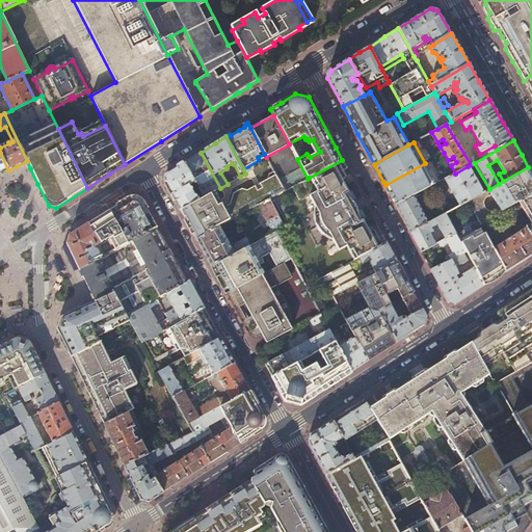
[(0,174),(8,170),(0,153),(0,174)]
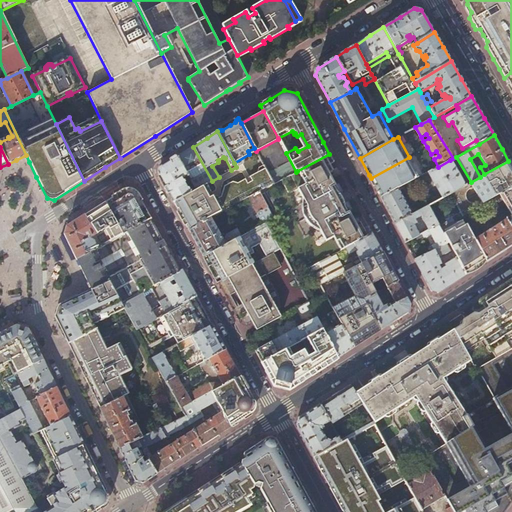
[(202,186),(212,181),(193,147),(187,151),(177,157),(196,190),(202,186)]
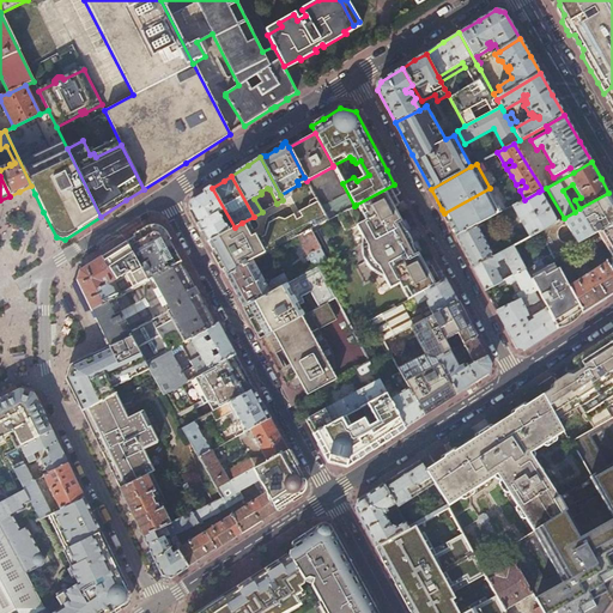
[(369,199),(356,205),(366,223),(357,228),(365,242),(369,249),(363,252),(364,259),(368,266),(371,269),(375,273),(380,269),(382,273),(392,291),(405,284),(413,299),(414,298),(447,281),(441,272),(437,274),(431,263),(429,259),(424,261),(419,253),(414,244),(410,247),(402,236),(408,232),(402,222),(399,216),(404,213),(398,202),(395,198),(400,195),(394,184),(369,199)]
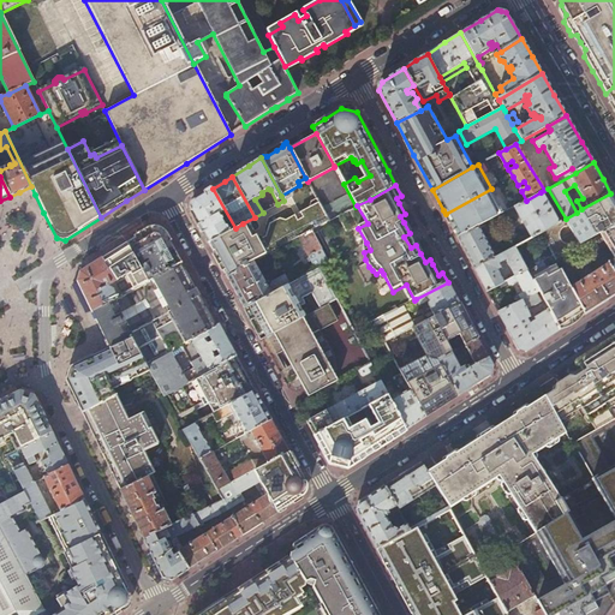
[(199,227),(208,243),(236,228),(213,189),(192,201),(190,210),(199,227)]
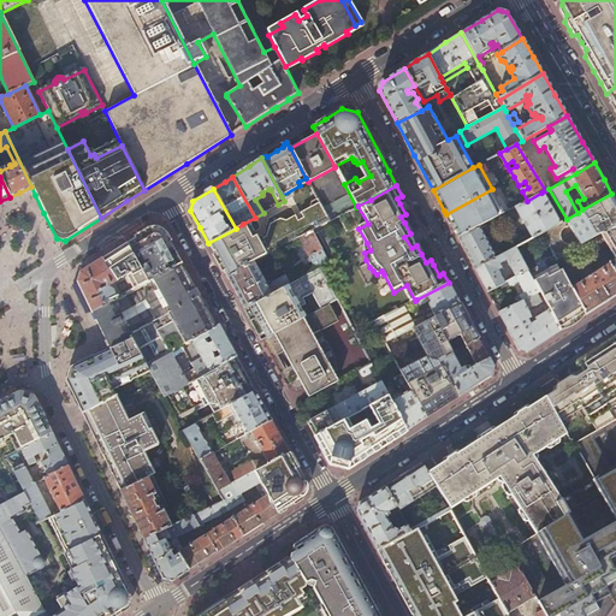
[(492,189),(446,214),(458,237),(479,226),(504,213),(492,189)]
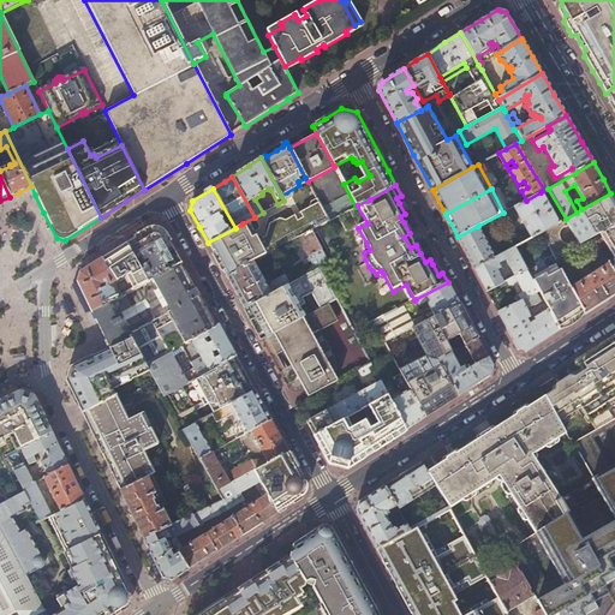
[(526,201),(513,207),(531,238),(541,233),(559,222),(541,192),(526,201)]
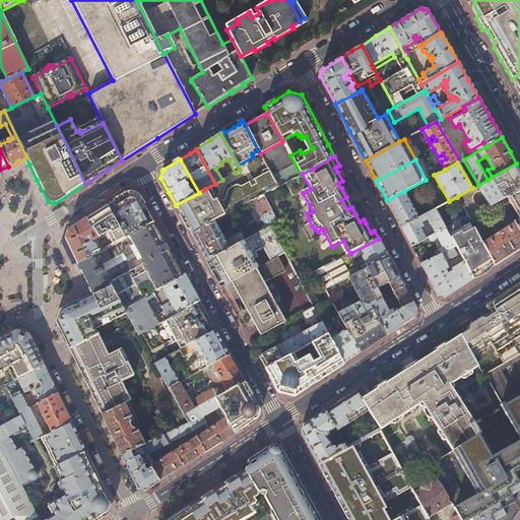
[(519,169),(516,164),(492,177),(488,180),(478,185),(472,188),(457,197),(467,214),(470,219),(519,190),(519,169)]
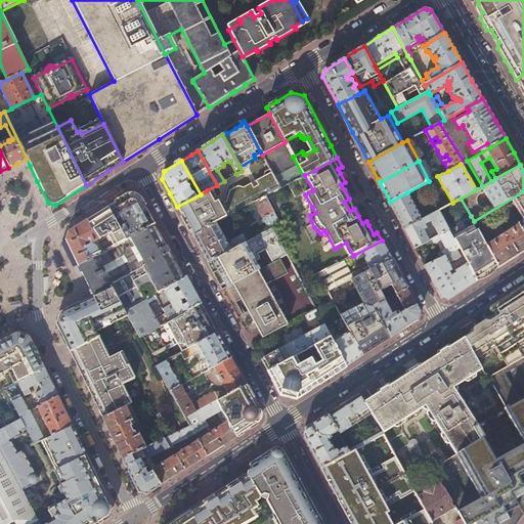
[(207,190),(201,194),(177,207),(193,235),(215,223),(254,203),(265,197),(280,188),(270,170),(265,172),(263,177),(243,187),(238,186),(229,191),(226,203),(220,206),(213,203),(204,208),(202,205),(212,200),(207,190)]
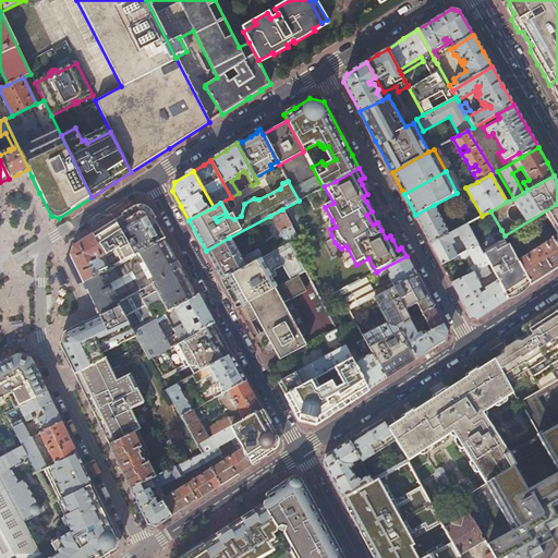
[(557,204),(505,235),(532,286),(557,268),(557,204)]
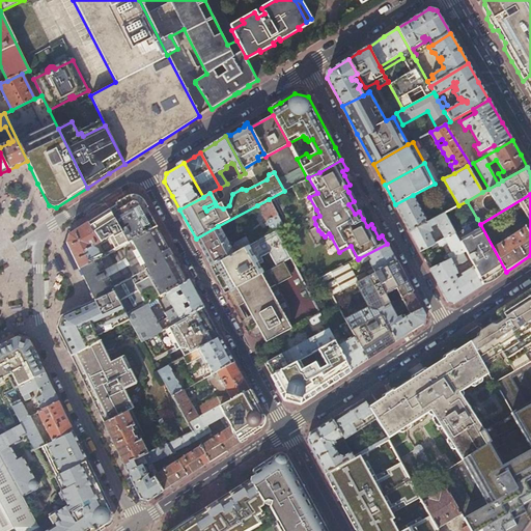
[(428,222),(413,195),(395,204),(410,232),(428,222)]
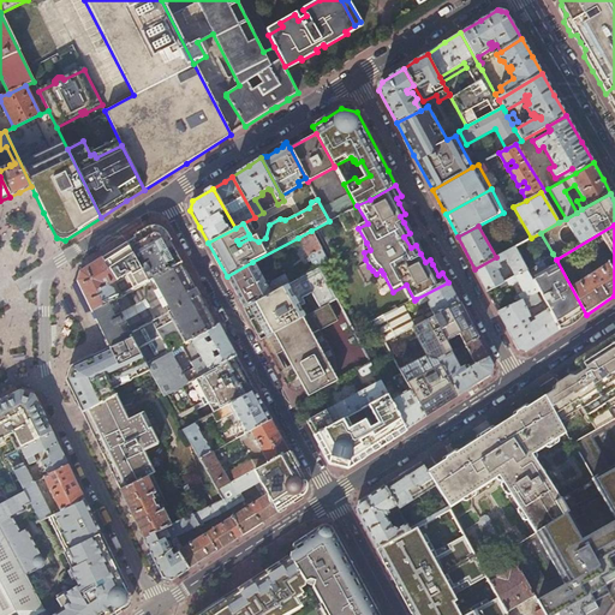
[(148,281),(181,263),(173,248),(165,232),(149,228),(125,244),(148,281)]
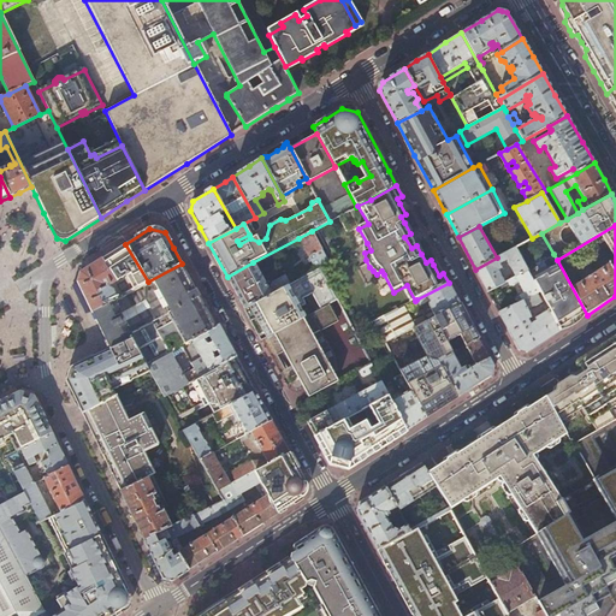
[(315,271),(319,268),(329,264),(312,231),(298,238),(315,271)]
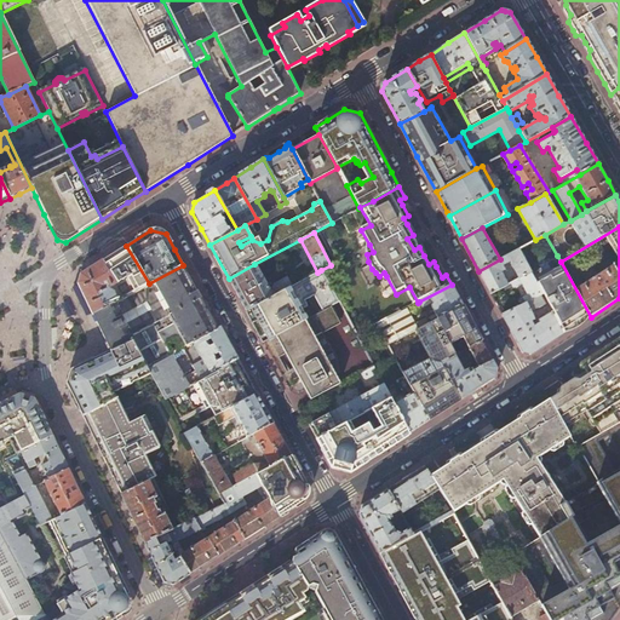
[(93,267),(81,274),(78,285),(93,315),(149,283),(126,246),(93,267)]
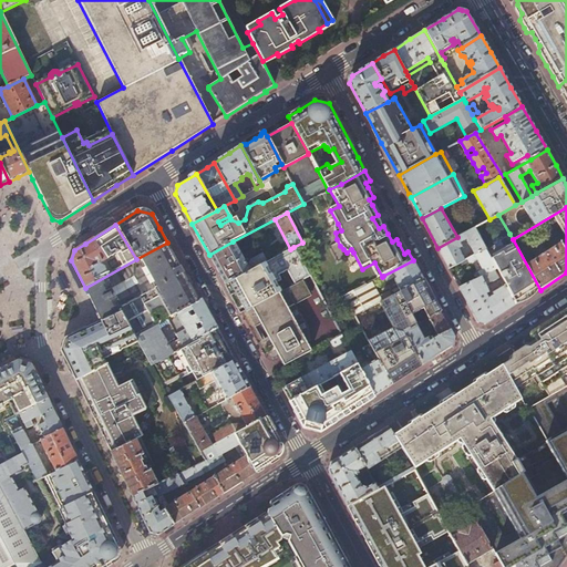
[(457,237),(437,248),(449,269),(467,259),(465,257),(463,258),(459,249),(465,245),(465,243),(465,240),(466,239),(473,251),(468,255),(471,258),(486,249),(475,228),(465,233),(463,235),(457,237)]
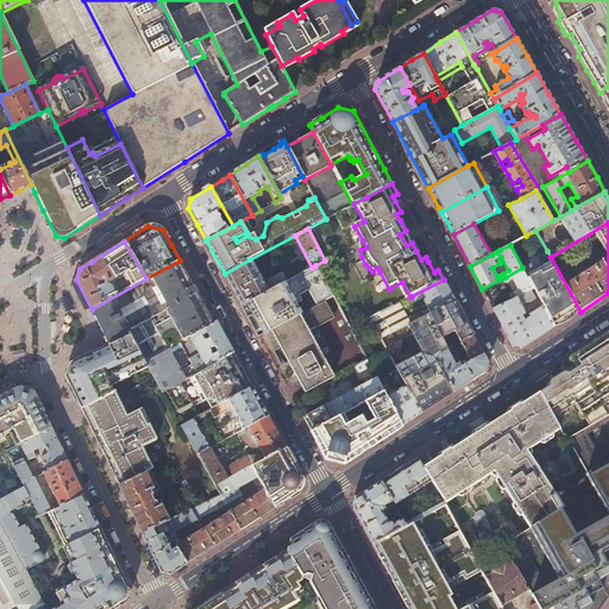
[(551,257),(547,251),(537,257),(540,263),(534,267),(532,263),(522,268),(533,288),(540,301),(554,328),(569,319),(581,312),(551,257)]
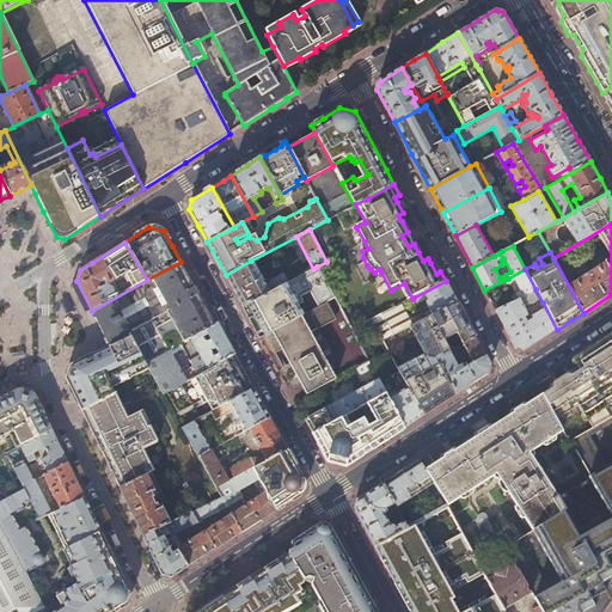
[(234,292),(243,307),(286,285),(282,277),(281,277),(280,276),(279,276),(270,281),(269,281),(269,282),(269,283),(269,285),(270,286),(267,288),(251,261),(226,275),(234,292)]
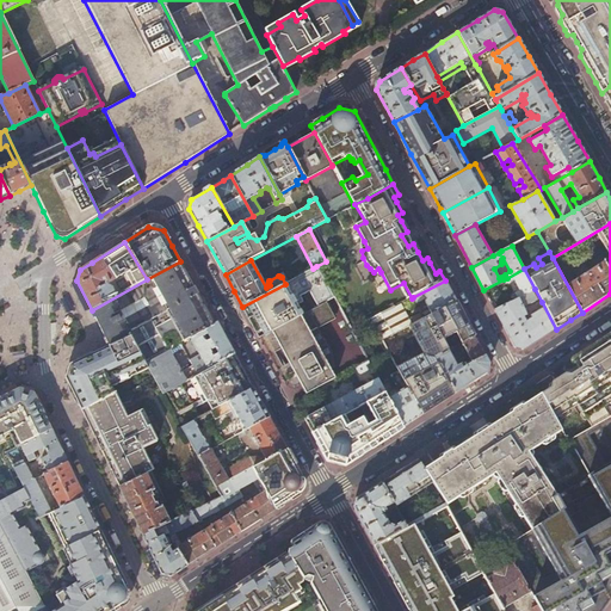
[(131,337),(146,363),(168,350),(161,339),(173,333),(179,344),(190,338),(217,322),(209,307),(201,291),(198,294),(180,261),(147,279),(92,310),(109,346),(131,337)]
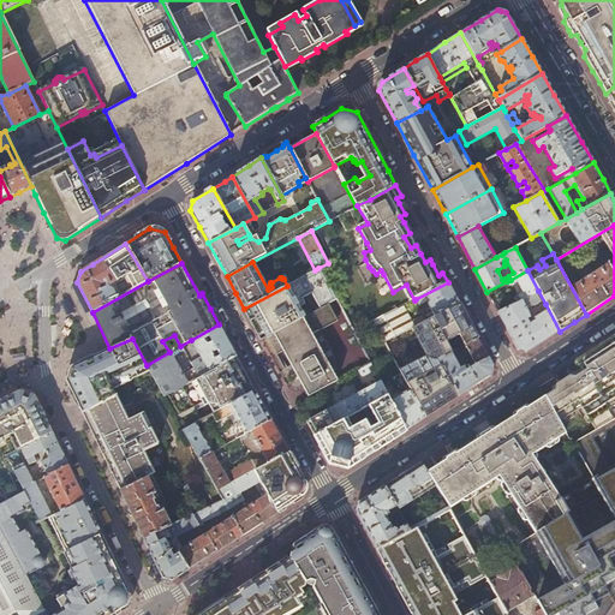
[(254,326),(262,341),(274,335),(332,304),(336,302),(318,268),(315,270),(287,286),(244,309),(254,326)]
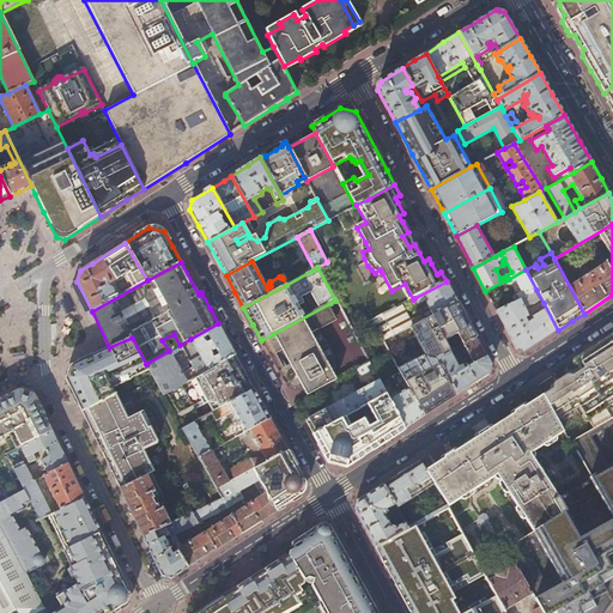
[(536,290),(526,269),(509,279),(505,280),(508,285),(516,280),(522,292),(517,295),(520,299),(534,292),(536,290)]
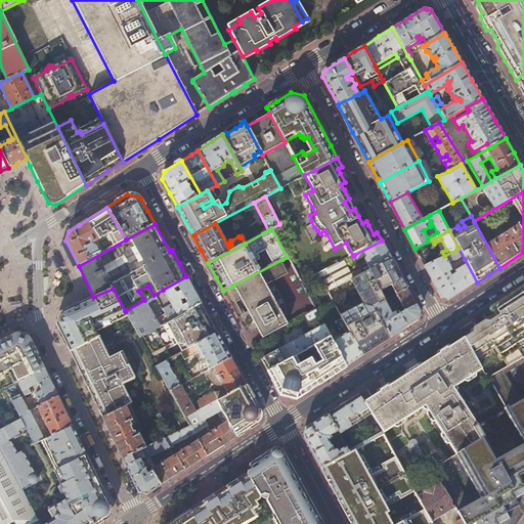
[(387,251),(382,241),(354,255),(358,261),(366,257),(367,259),(365,261),(370,270),(391,259),(387,251)]
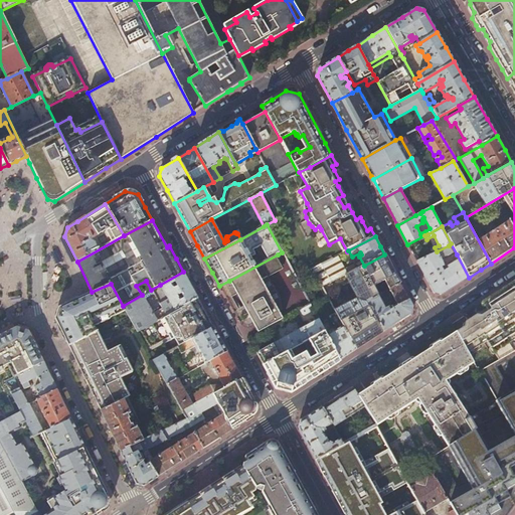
[(437,251),(417,263),(435,294),(442,295),(463,281),(469,278),(457,254),(454,256),(457,262),(448,267),(449,269),(444,272),(442,268),(444,266),(441,260),(453,252),(449,245),(437,251)]
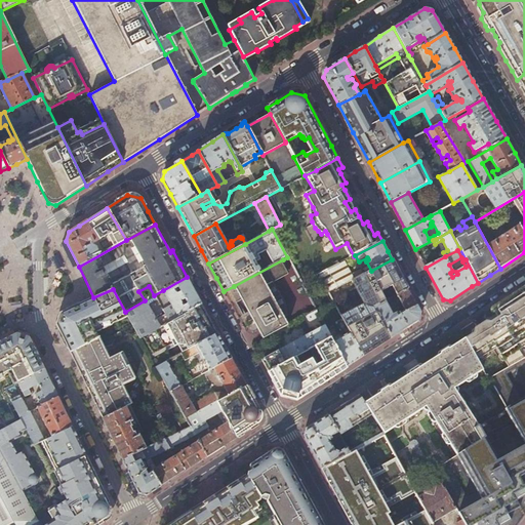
[(264,339),(288,325),(267,285),(273,282),(273,283),(288,274),(286,270),(288,269),(283,259),(234,286),(264,339)]
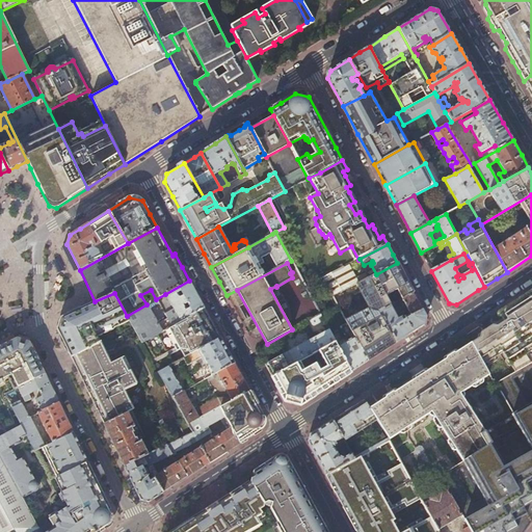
[(405,278),(397,263),(376,274),(363,282),(379,312),(391,306),(399,301),(414,293),(405,278)]
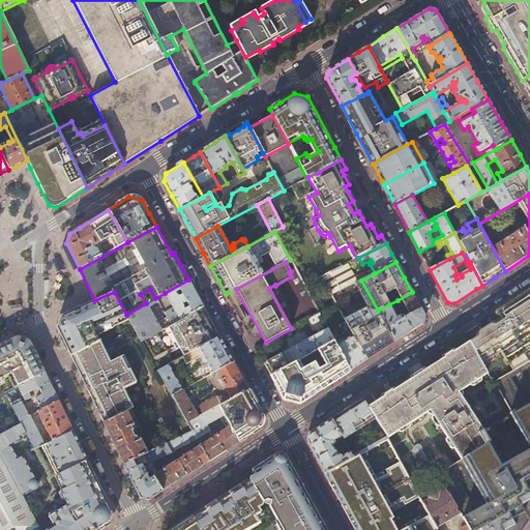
[(347,264),(322,277),(332,296),(354,284),(356,284),(352,276),(347,280),(345,276),(352,273),(347,264)]
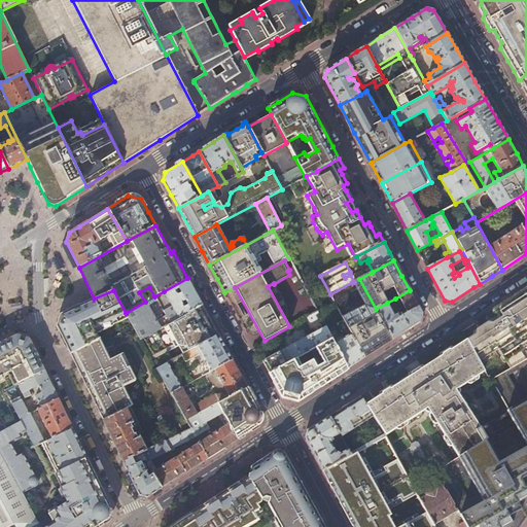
[(179,318),(203,305),(197,294),(187,278),(164,291),(174,310),(179,318)]
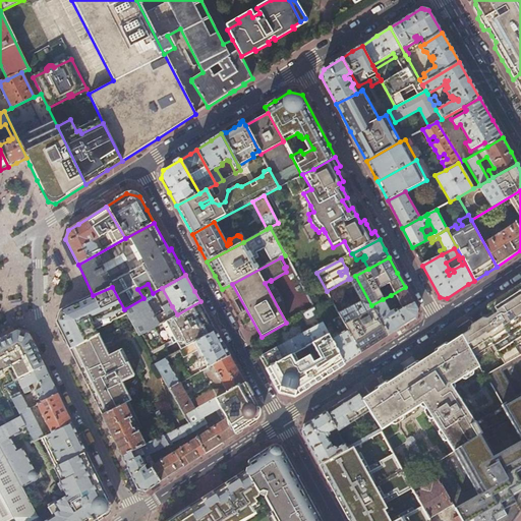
[(341,317),(360,354),(374,345),(388,336),(371,305),(355,276),(350,279),(348,279),(360,302),(339,313),(341,317)]
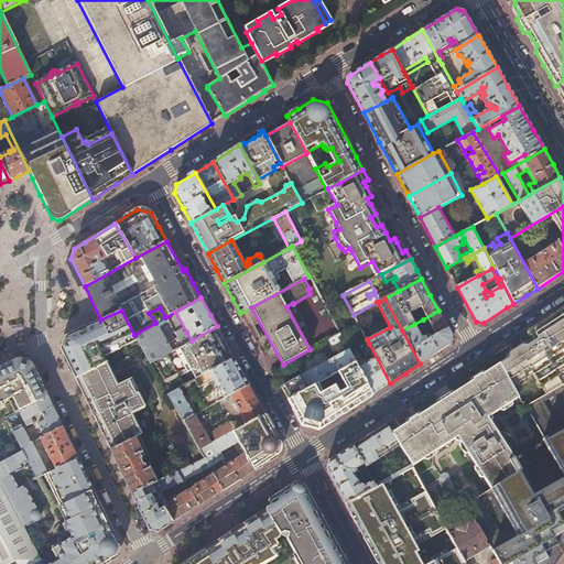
[(563,310),(555,316),(533,331),(530,333),(537,342),(500,365),(525,408),(551,392),(563,383),(563,310)]
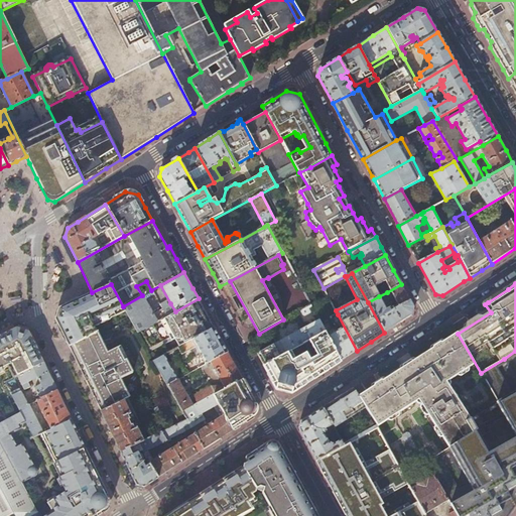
[(124,307),(123,306),(111,284),(92,292),(82,297),(56,309),(54,316),(70,347),(99,332),(95,323),(103,319),(104,323),(110,319),(112,317),(116,315),(114,312),(124,307)]
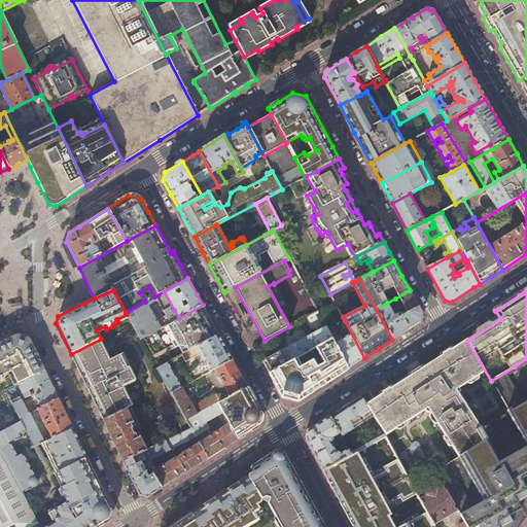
[(414,297),(410,290),(395,299),(400,308),(401,308),(403,312),(406,311),(407,313),(408,314),(419,308),(414,297)]
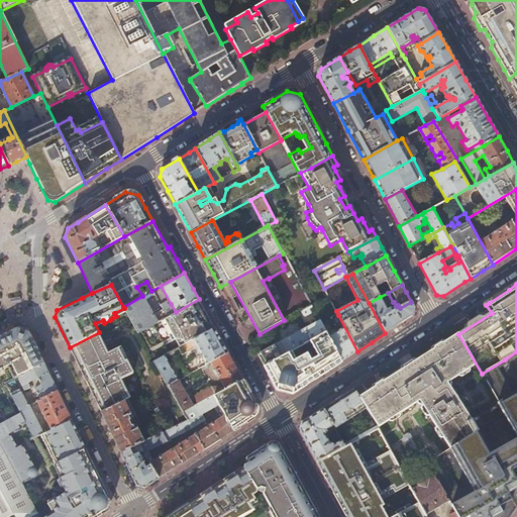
[(142,296),(123,307),(124,308),(138,332),(158,322),(153,314),(149,306),(143,296),(142,296)]
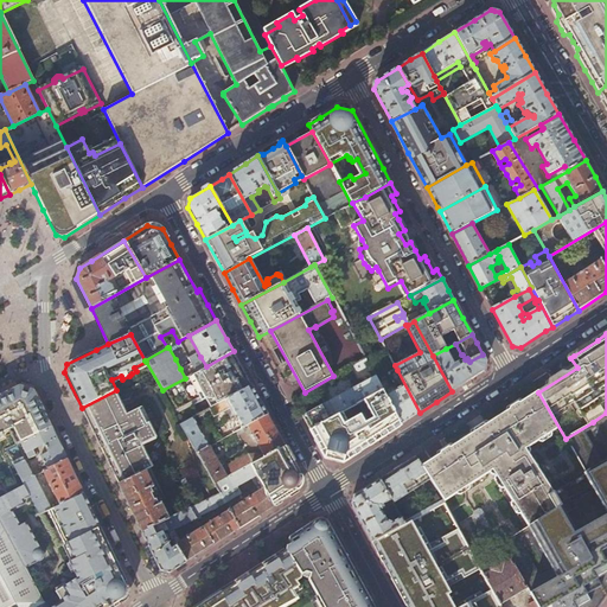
[(487,362),(483,355),(470,362),(468,360),(464,363),(462,363),(460,364),(459,363),(455,365),(446,349),(433,356),(452,391),(468,381),(485,371),(487,362)]
